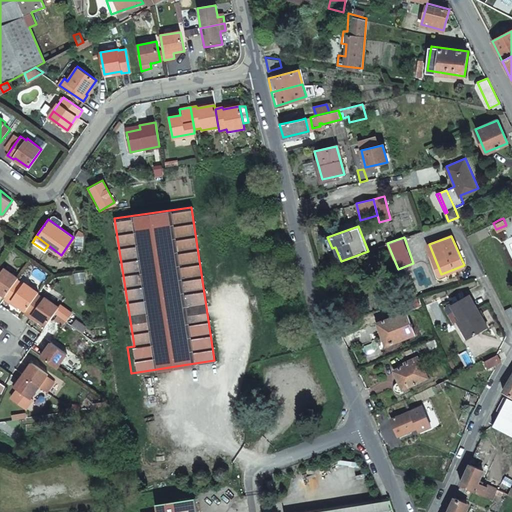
[(3,268),(0,265),(0,289),(6,294),(17,278),(18,276),(5,266),(3,268)]
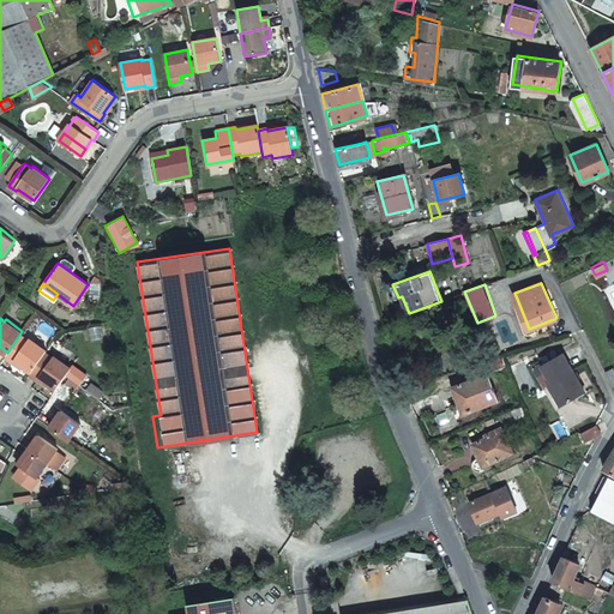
[(44,350),(46,348),(30,337),(29,338),(20,333),(7,353),(5,355),(13,360),(14,359),(31,369),(44,350)]
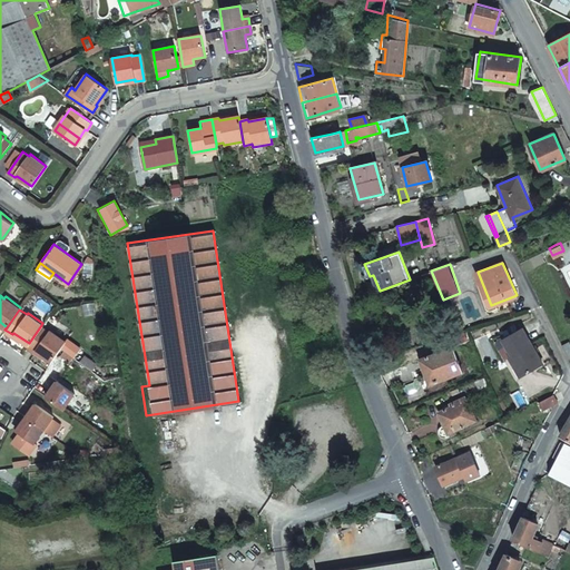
[(61,346),(74,355),(79,349),(50,328),(49,330),(41,325),(29,343),(27,345),(35,351),(36,349),(51,360),(61,346)]
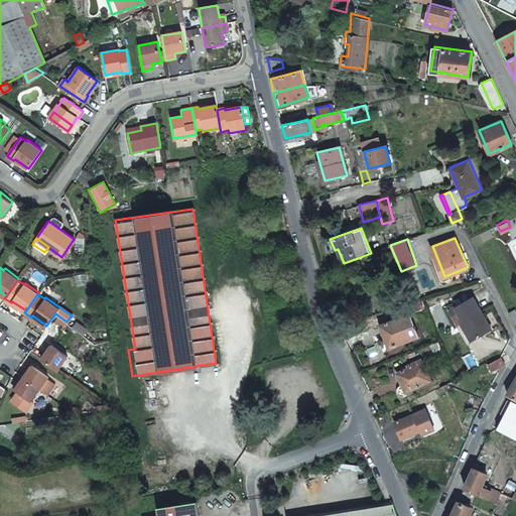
[(474,296),(456,306),(464,320),(462,321),(472,339),(492,328),(474,296)]
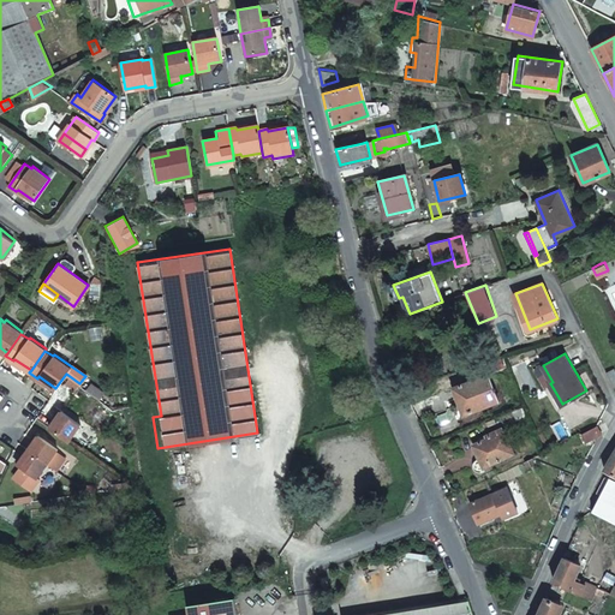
[(505,357),(491,362),(495,370),(508,365),(505,357)]
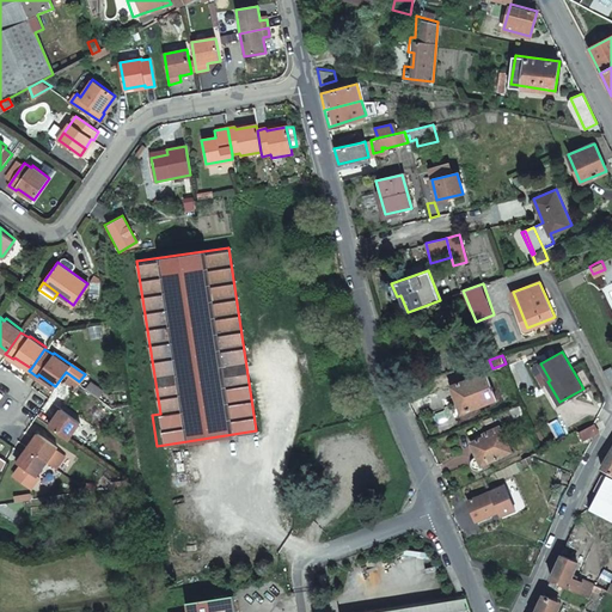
[(485,372),(450,386),(454,397),(457,396),(463,411),(496,399),(485,372)]
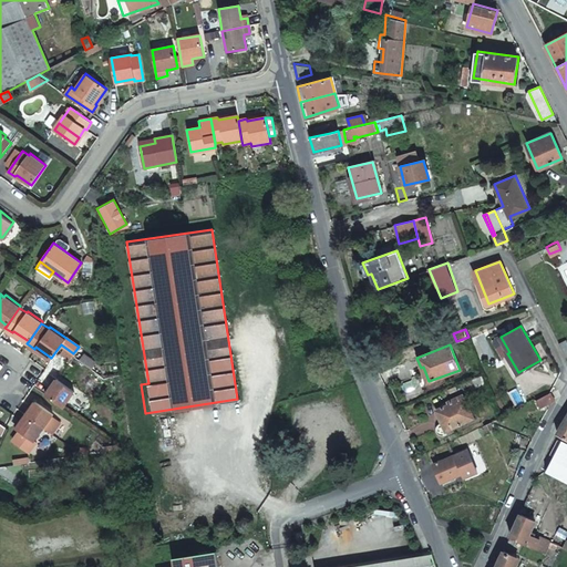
[(487,381),(485,373),(474,377),(477,384),(487,381)]
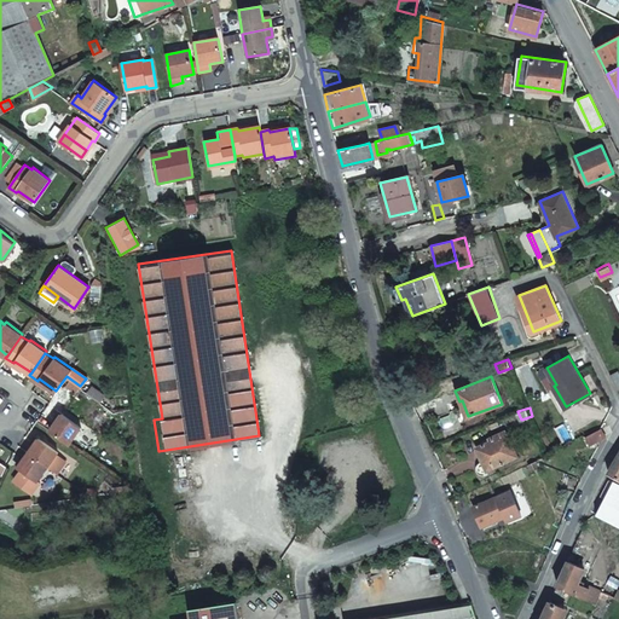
[(62,412),(50,429),(69,444),(81,427),(62,412)]
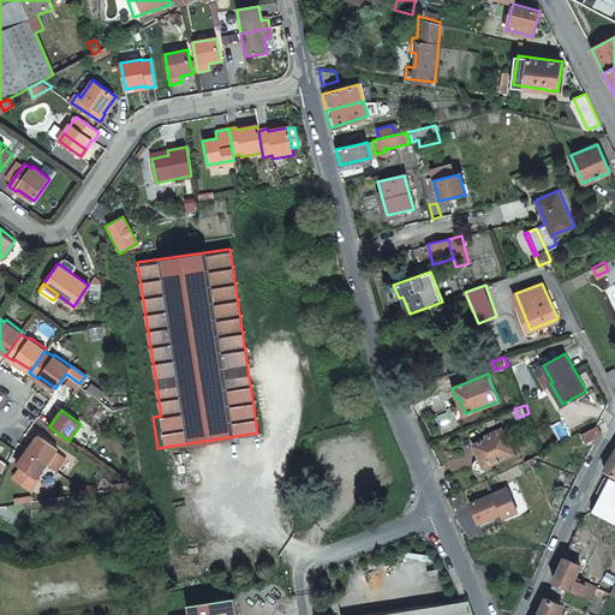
[(602,433),(597,424),(581,433),(586,441),(602,433)]
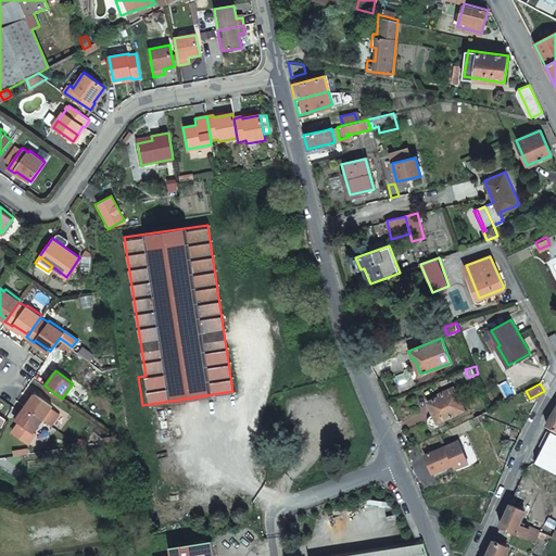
[(466,409),(454,387),(441,393),(442,395),(428,402),(437,420),(443,417),(444,419),(466,409)]
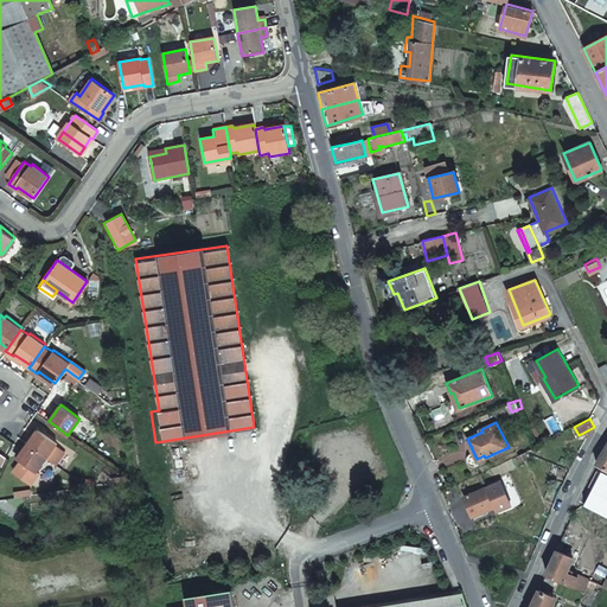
[(37,428),(27,442),(46,455),(56,462),(63,452),(55,445),(56,442),(37,428)]
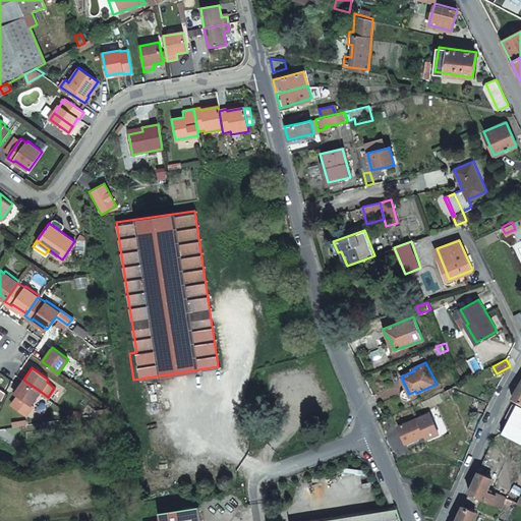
[(40,391),(23,380),(14,392),(17,394),(11,403),(26,414),(34,405),(32,403),(40,391)]
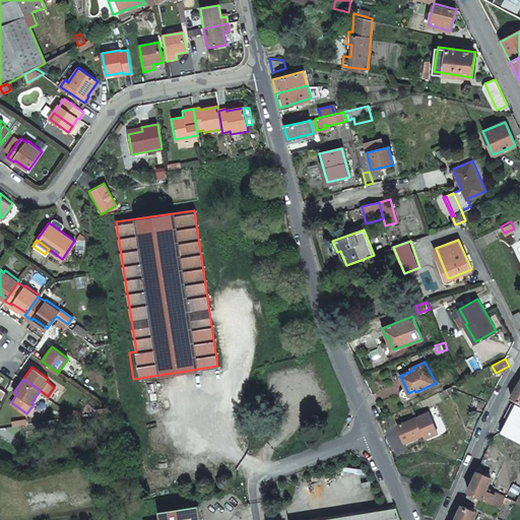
[(506,433),(519,440),(519,405),(514,402),(507,415),(512,419),(506,433)]
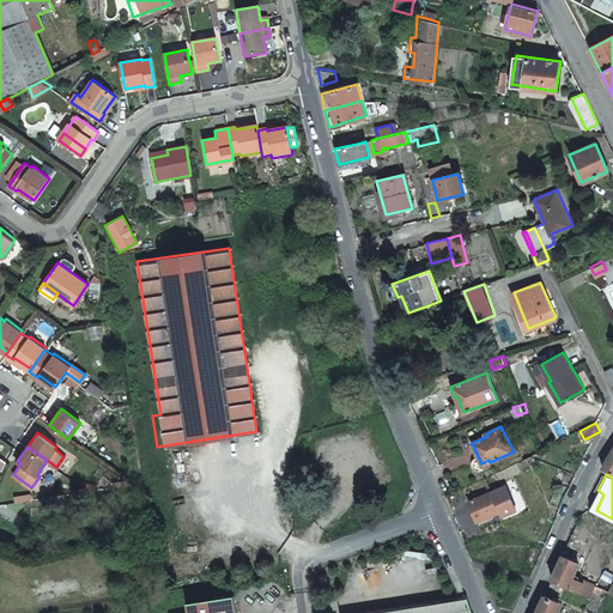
[(505,486),(468,501),(478,521),(501,513),(503,516),(516,510),(505,486)]
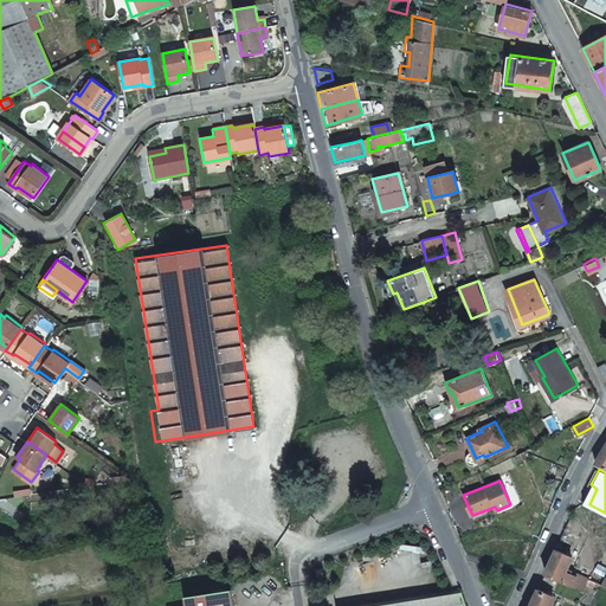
[(585,590),(590,579),(578,572),(577,574),(567,569),(573,554),(558,548),(546,571),(560,578),(585,590)]
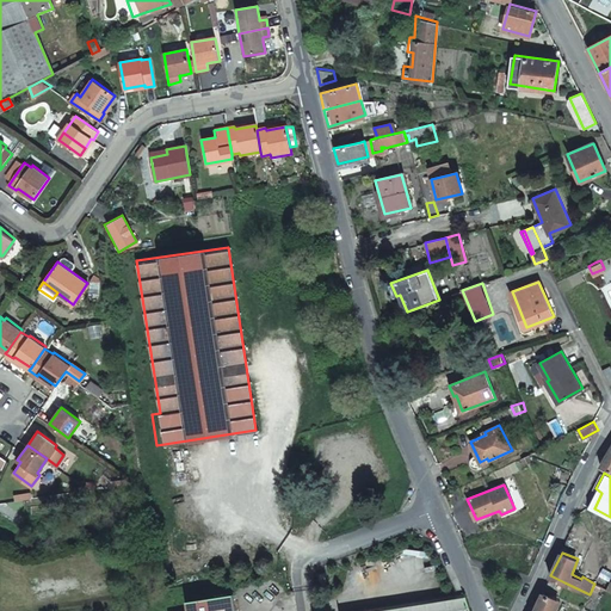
[(559,594),(565,582),(550,575),(545,588),(559,594)]
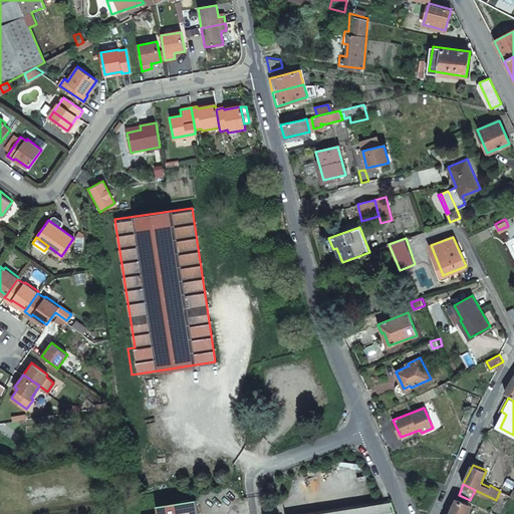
[(457,498),(449,513),(465,513),(470,504),(457,498)]
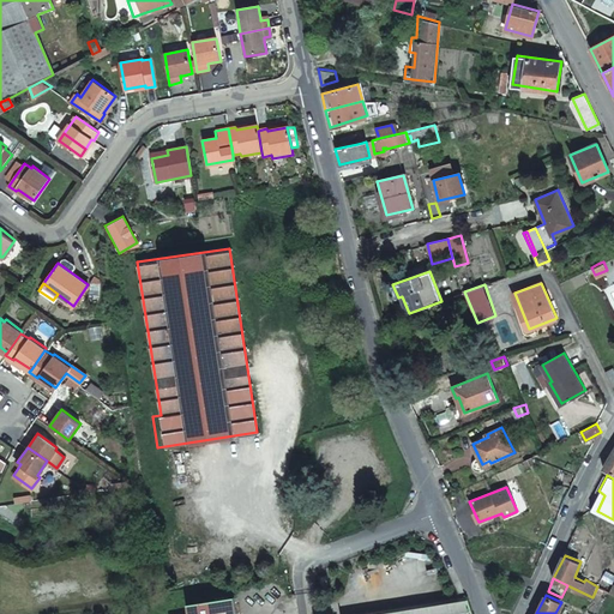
[(471,613),(465,596),(459,597),(356,613),(471,613)]
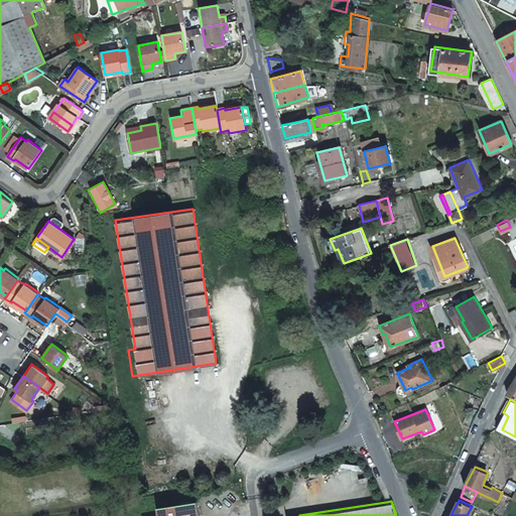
[(198,515),(197,502),(158,507),(159,515),(198,515)]
